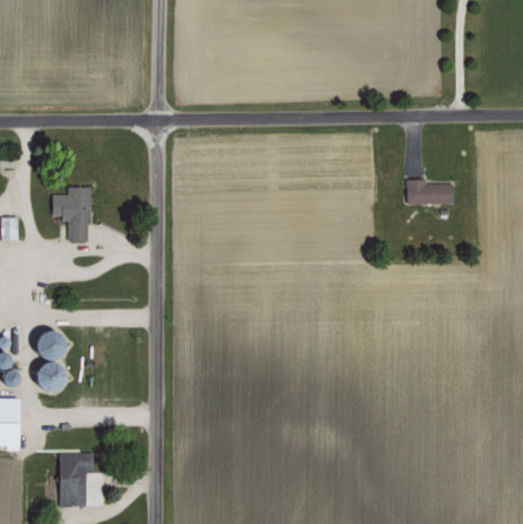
[(426,185),(426,180),(407,181),(407,206),(453,205),(453,184),(426,185)]
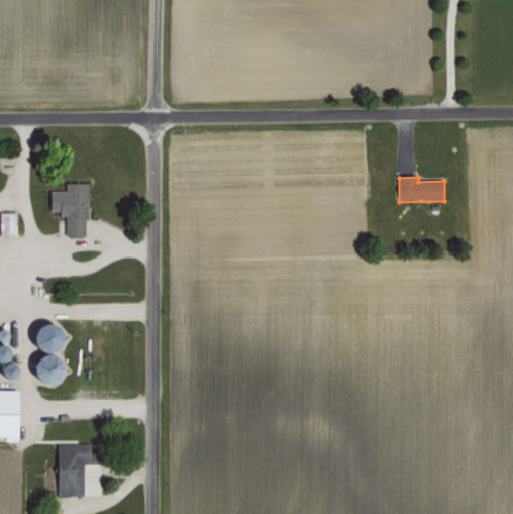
[(50,215),(67,215),(67,238),(88,238),(89,185),(67,185),(67,193),(52,192),(50,215)]
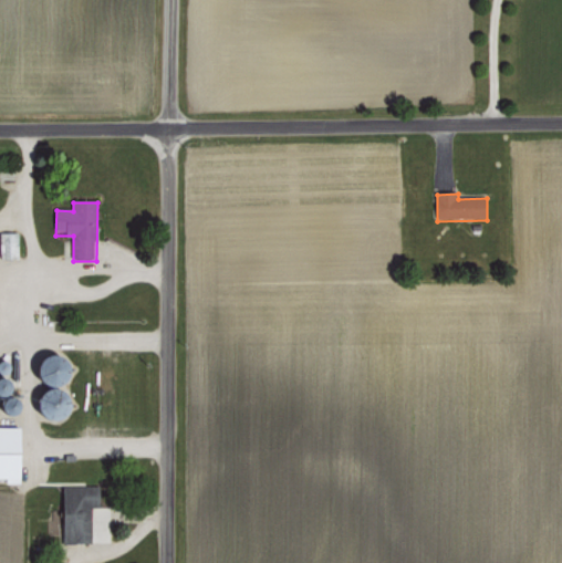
[(19,235),(1,235),(2,262),(20,261),(19,235)]
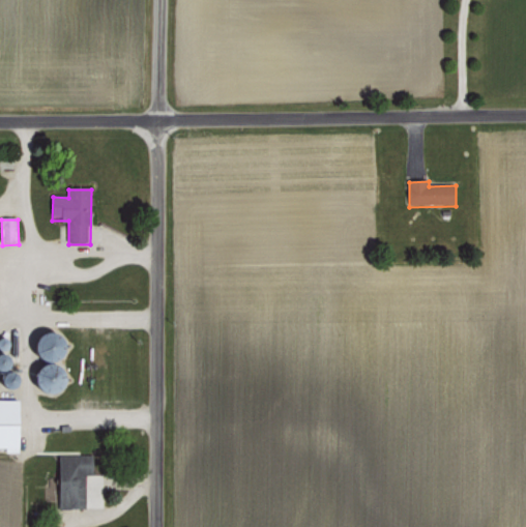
[(0,448),(7,449),(7,454),(20,454),(20,401),(0,400),(0,448)]
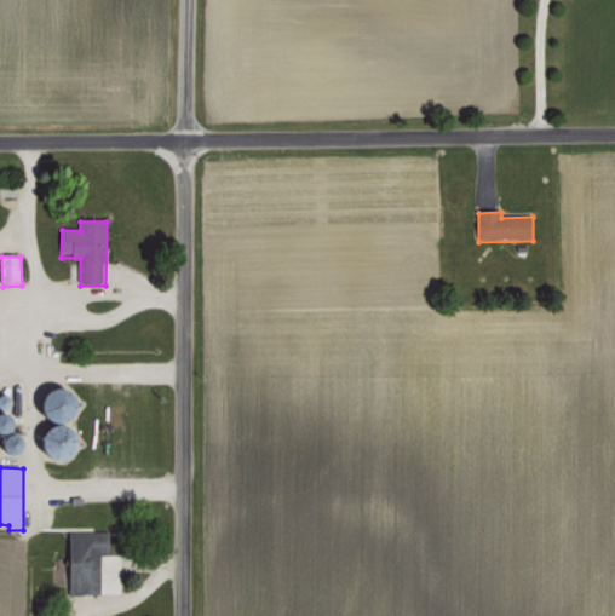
[(99,556),(110,556),(110,533),(69,534),(70,596),(101,596),(99,556)]
